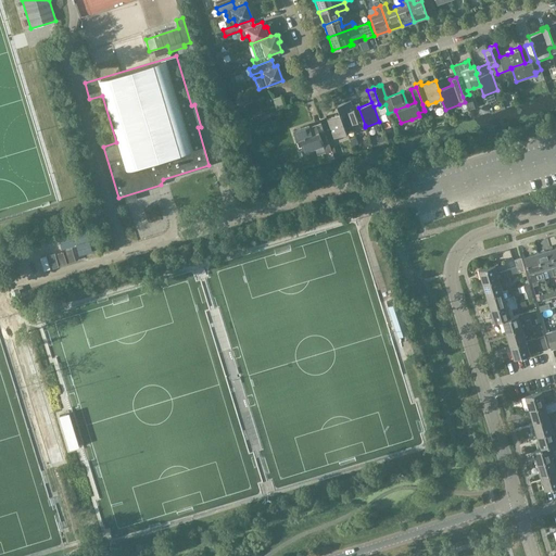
[(348,102),(336,105),(339,115),(344,128),(357,124),(358,127),(365,125),(358,108),(357,103),(352,105),(350,101),(348,102)]
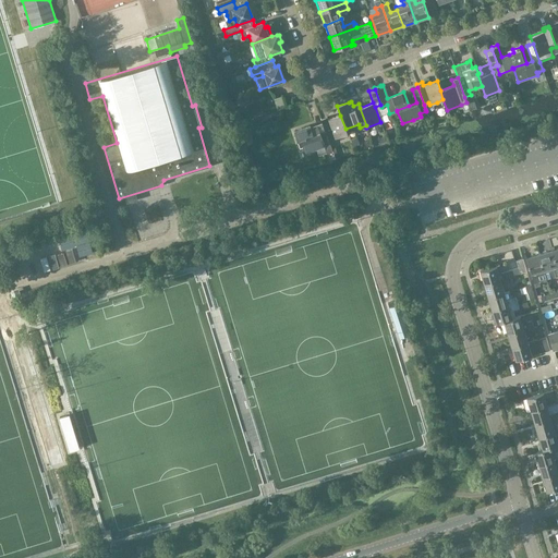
[(326,118),(319,120),(324,131),(328,144),(335,141),(334,138),(339,137),(347,134),(346,129),(340,116),(332,118),(327,120),(326,118)]
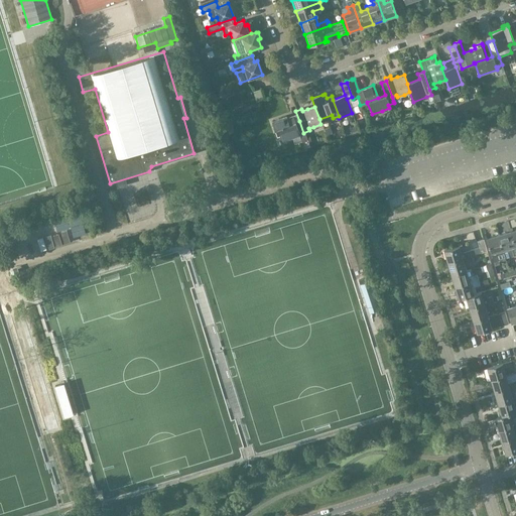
[(285,117),(271,122),(276,137),(279,136),(281,142),(297,137),(298,136),(300,142),(306,140),(303,133),(299,121),(292,123),(291,120),(287,122),(285,117)]
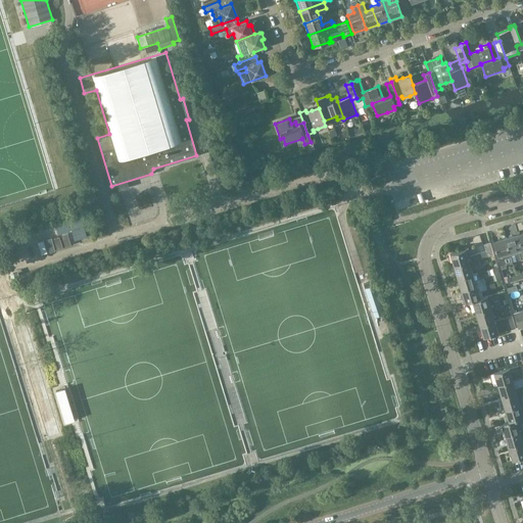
[(504,237),(510,255),(516,253),(518,259),(522,257),(522,255),(516,233),(504,237)]
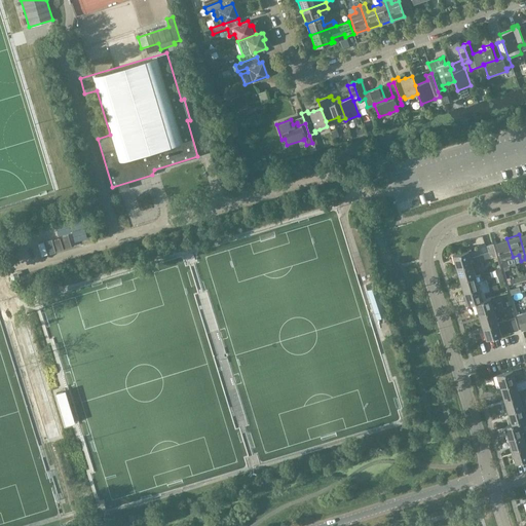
[(505,259),(513,257),(506,238),(494,242),(501,266),(508,265),(505,259)]
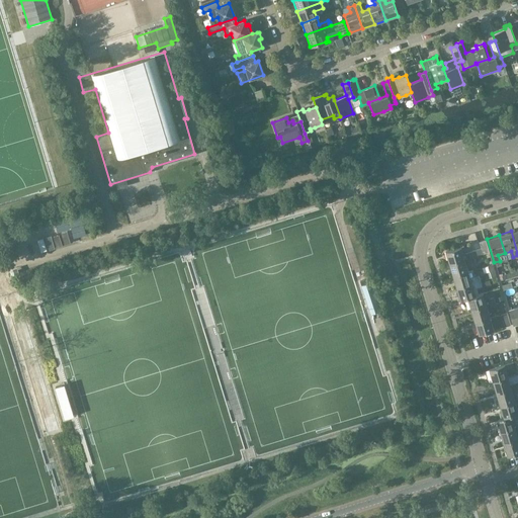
[(485,240),(479,242),(483,254),(489,252),(485,240)]
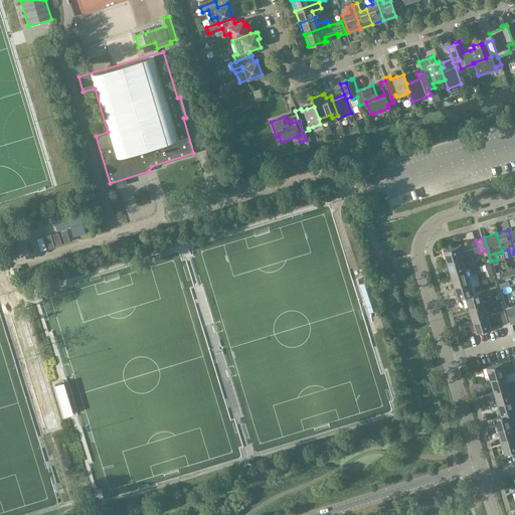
[(443,249),(446,262),(469,254),(468,249),(462,250),(460,244),(443,249)]
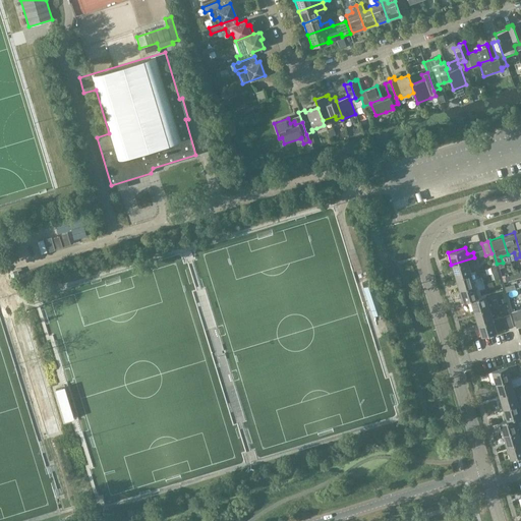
[(474,257),(451,265),(455,277),(469,273),(468,266),(476,264),(474,257)]
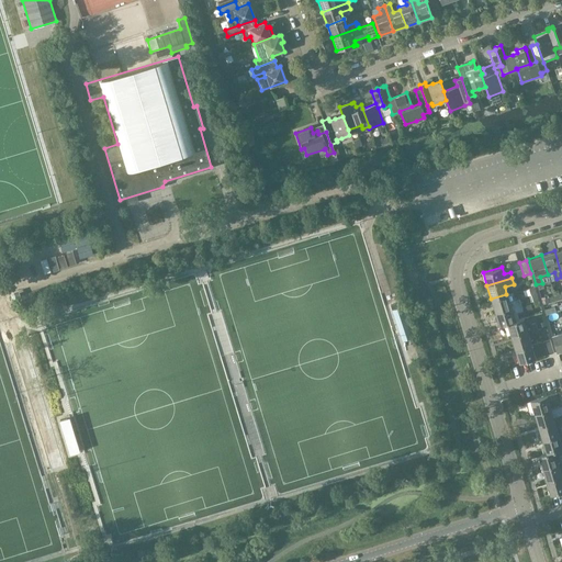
[(491,299),(494,312),(520,304),(518,298),(514,300),(512,292),(506,294),(491,299)]
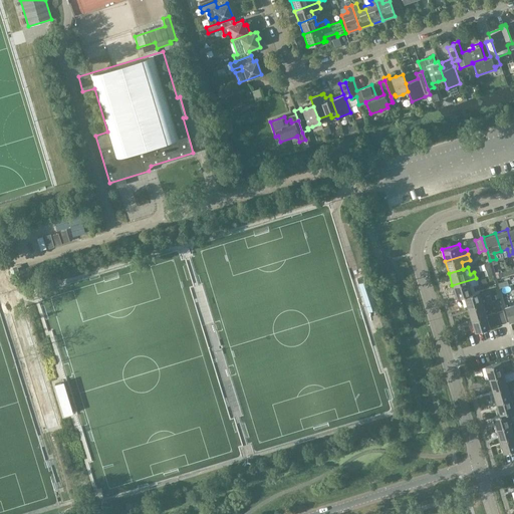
[(357,278),(363,276),(360,269),(354,271),(357,278)]
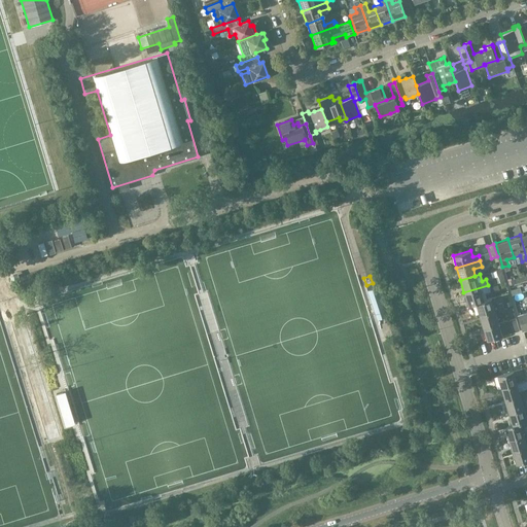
[(488,285),(463,292),(467,305),(483,300),(481,293),(489,291),(488,285)]
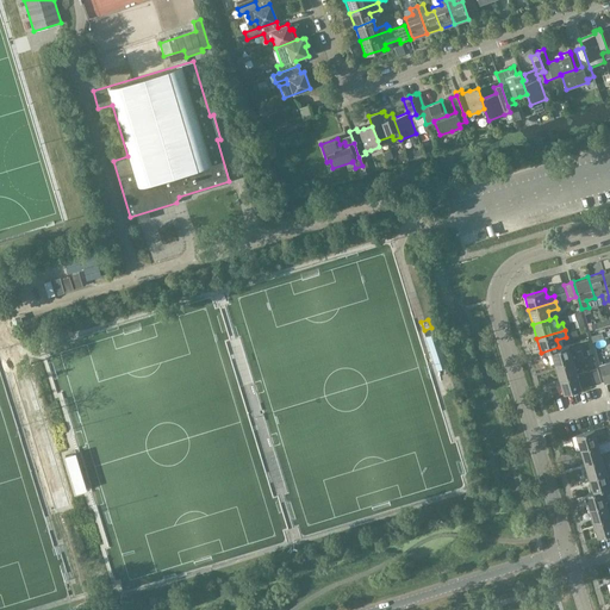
[(592,331),(592,332),(591,335),(595,347),(598,347),(603,344),(602,338),(603,338),(602,332),(601,334),(599,330),(592,331)]
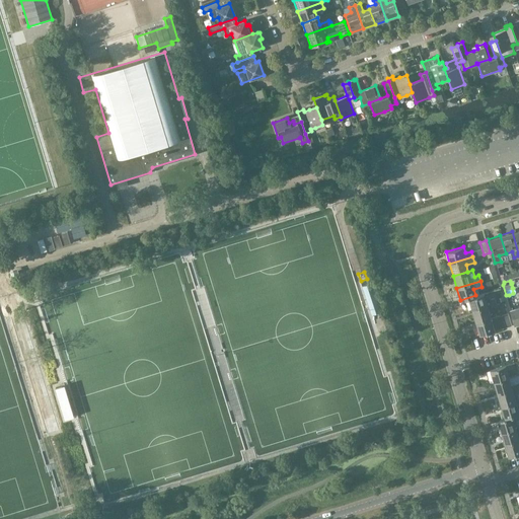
[(482,293),(475,295),(460,300),(467,298),(471,310),(495,303),(494,297),(484,300),(482,293)]
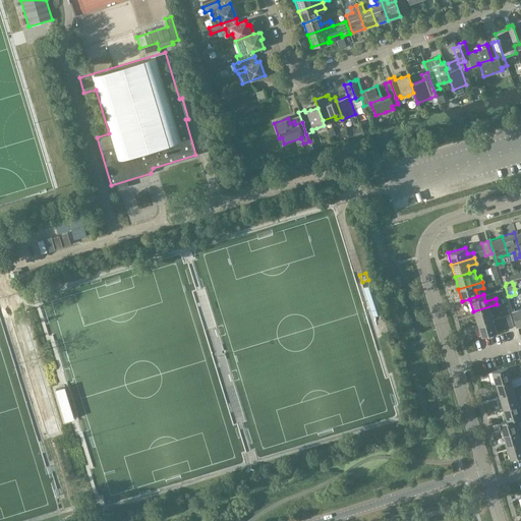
[(516,326),(520,324),(520,298),(519,299),(520,304),(520,306),(511,309),(516,326)]
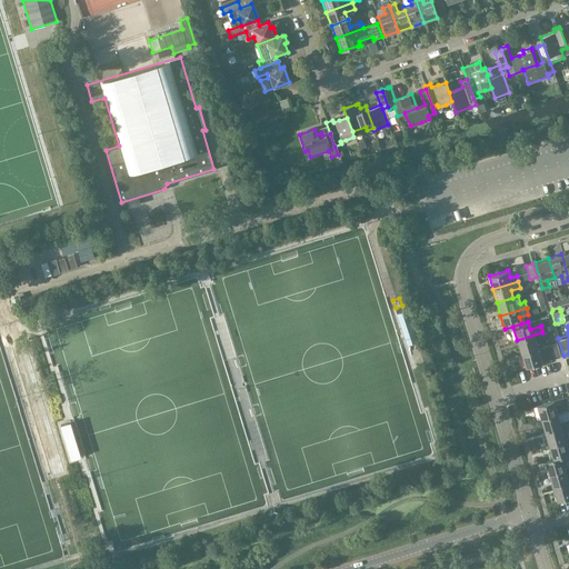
[(542,332),(517,340),(520,353),(537,349),(535,341),(545,338),(542,332)]
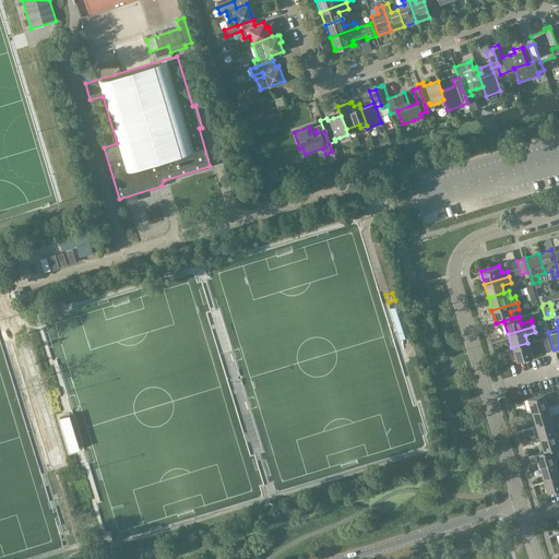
[(538,340),(537,340),(538,345),(538,346),(542,345),(544,353),(550,351),(547,337),(538,340)]
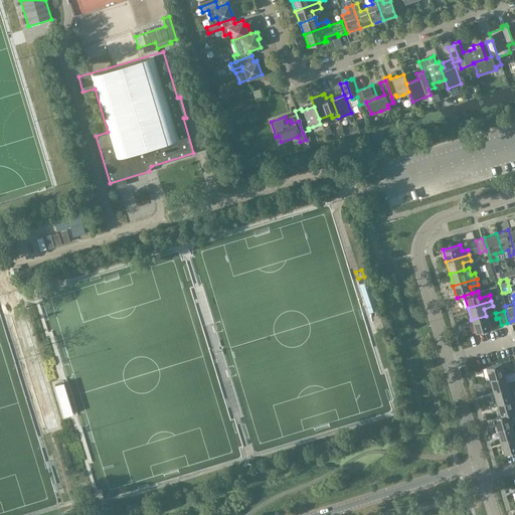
[(495,313),(486,316),(471,320),(475,332),(490,328),(488,321),(496,318),(495,313)]
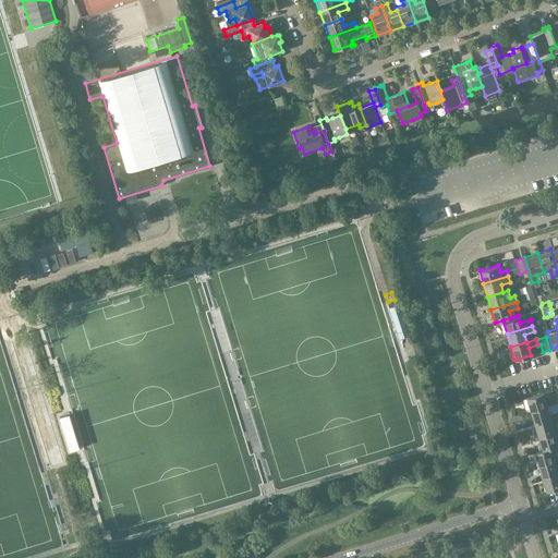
[(526,398),(530,410),(546,405),(544,398),(554,396),(552,390),(526,398)]
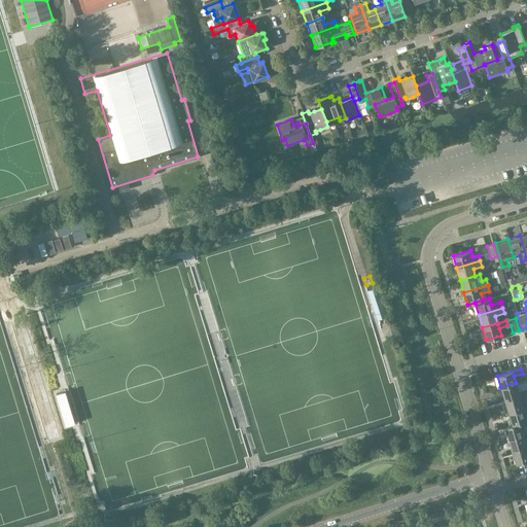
[(518,389),(516,383),(500,387),(504,399),(526,392),(526,389),(526,387),(518,389)]
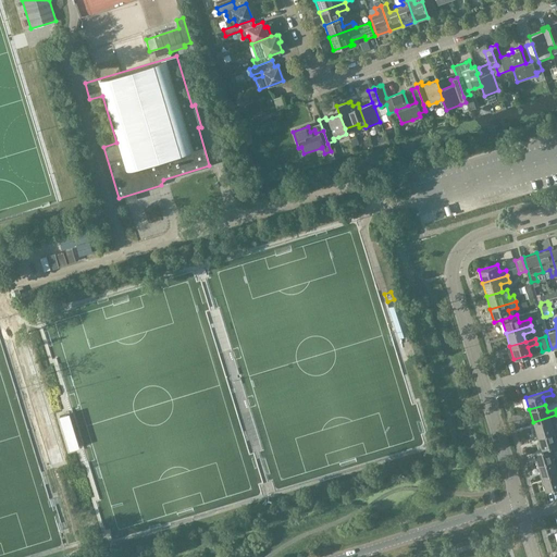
[(556,421),(556,415),(533,422),(536,436),(556,430),(554,423),(556,421)]
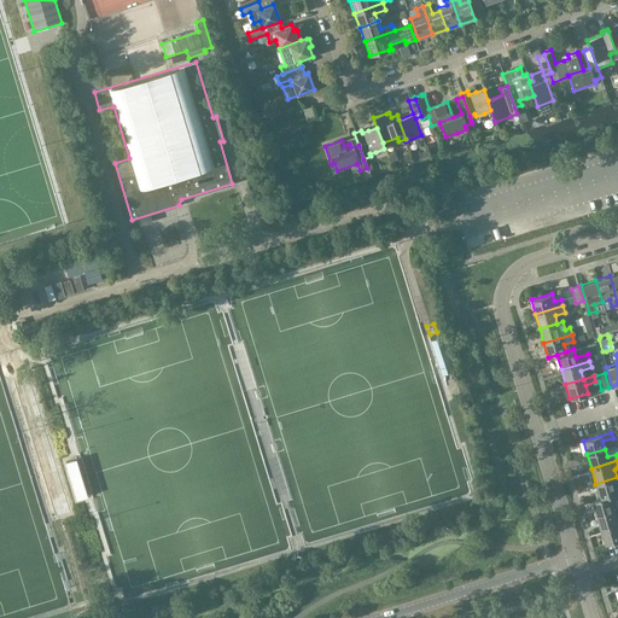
[(617,479),(617,477),(595,484),(600,497),(590,500),(592,501),(617,493),(617,479)]
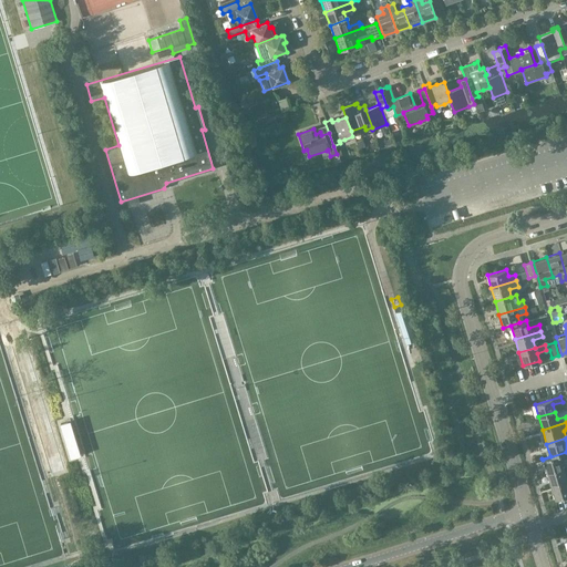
[(566,452),(543,460),(546,473),(563,467),(560,461),(566,457),(566,452)]
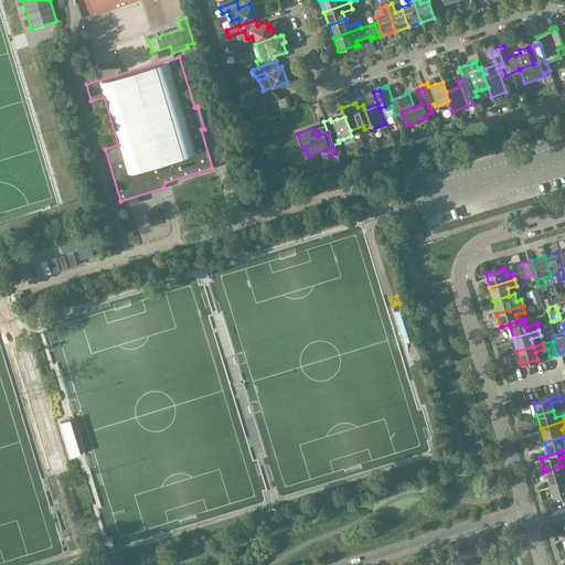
[(544,471),(548,483),(564,478),(564,471),(563,465),(561,466),(544,471)]
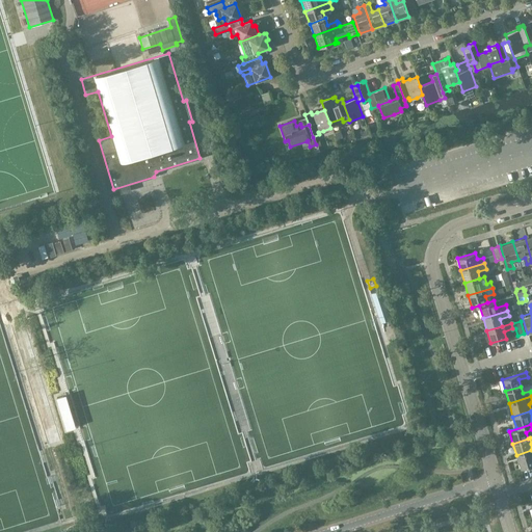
[(531,450),(516,455),(520,469),(531,463),(531,450)]
